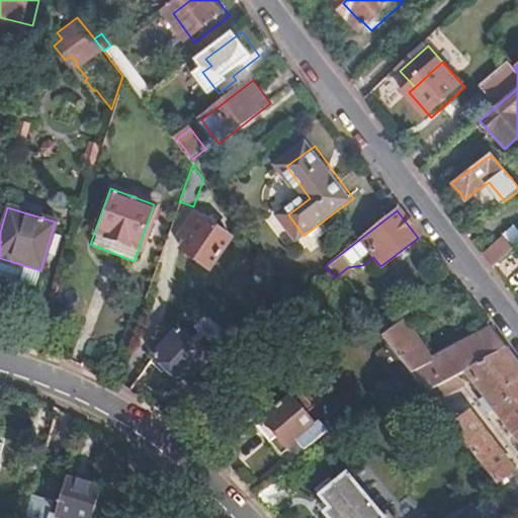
[(229,239),(193,216),(185,229),(191,232),(180,249),(210,268),(229,239)]
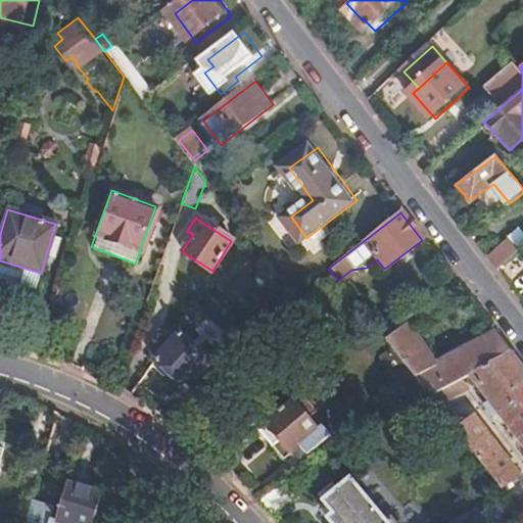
[(511,245),(517,251),(522,245),(522,233),(519,229),(511,236),(507,239),(511,245)]
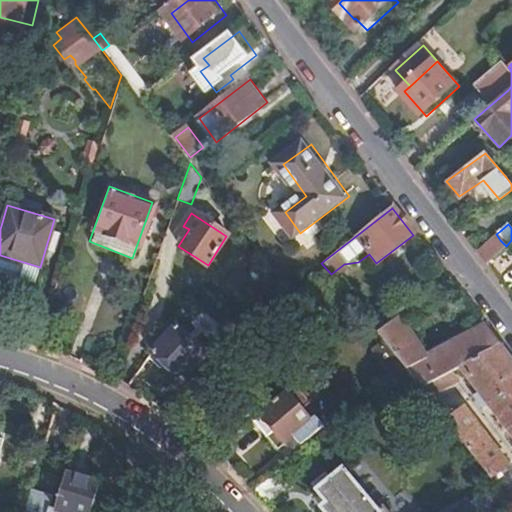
[(477,250),(487,263),(506,246),(500,240),(496,234),(477,250)]
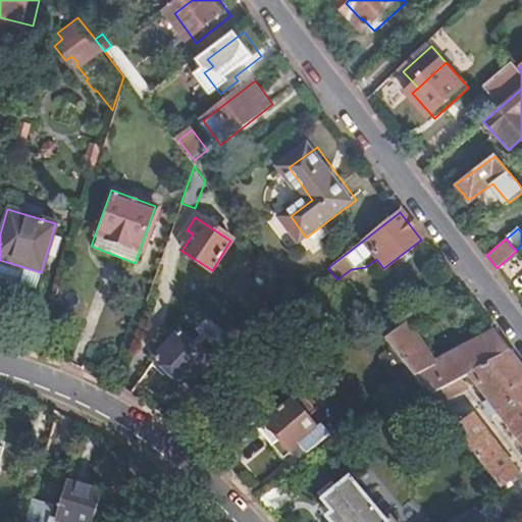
[(312,301),(337,280),(337,279),(327,268),(314,277),(315,277),(302,289),(312,301)]
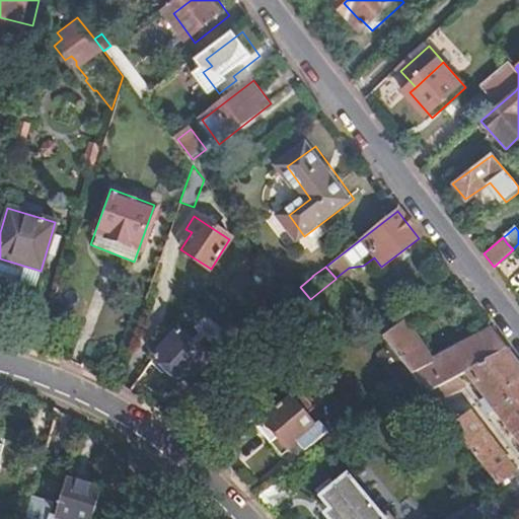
[(430,360),(417,339),(430,328),(418,310),(382,337),(413,373),(427,391),(460,374),(465,371),(505,351),(486,324),(483,321),(446,339),(450,349),(430,360)]
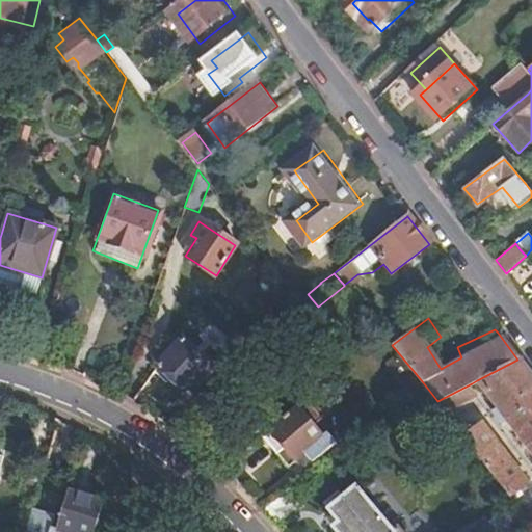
[(217,370),(184,339),(153,371),(166,384),(171,380),(184,393),(200,376),(205,381),(217,370)]
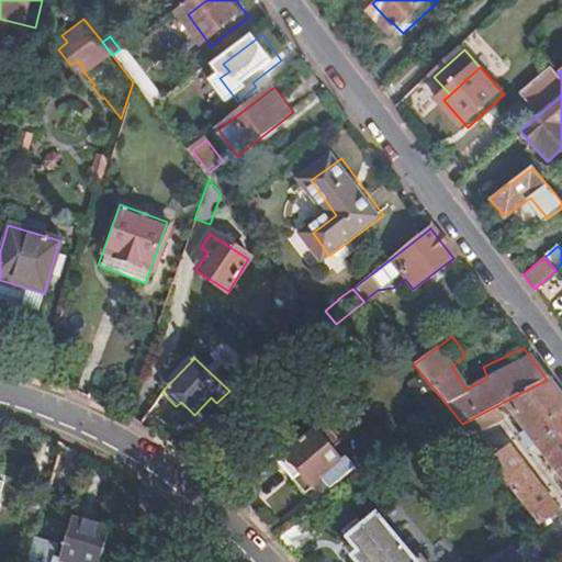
[(561,400),(553,389),(547,380),(504,402),(526,430),(520,436),(531,450),(537,446),(546,456),(561,476),(561,400)]
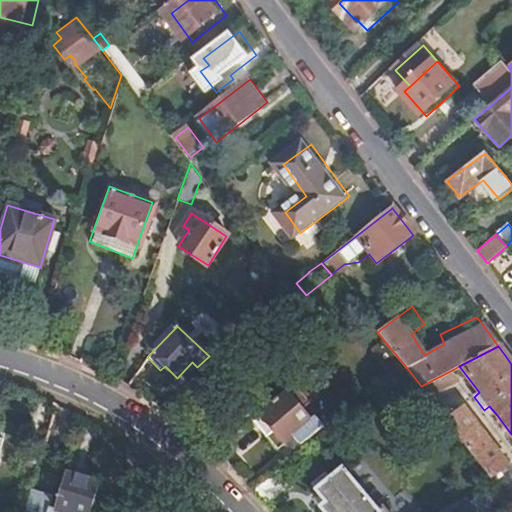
[(421,386),(407,368),(396,376),(410,393),(421,386)]
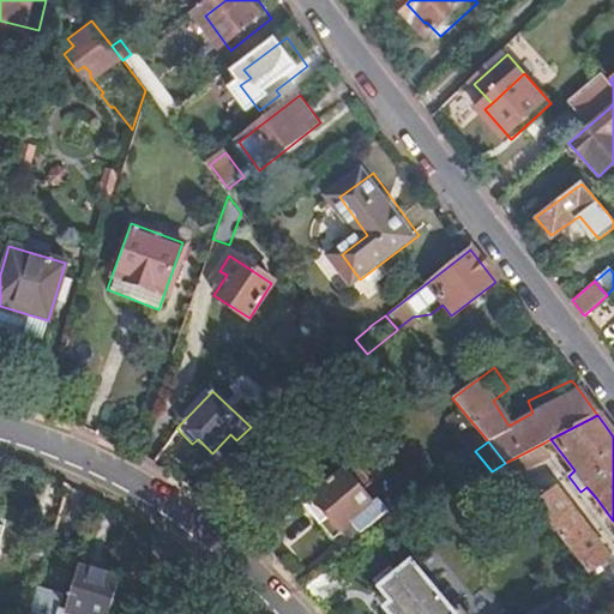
[(513,474),(551,455),(545,443),(505,463),(513,474)]
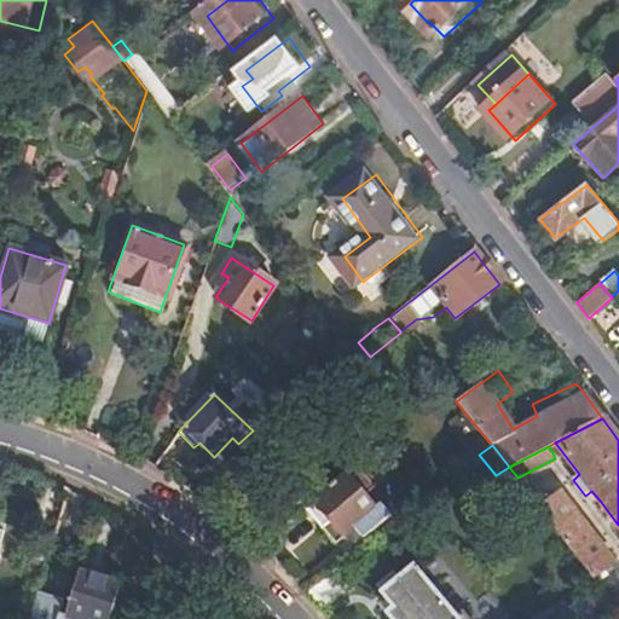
[(374,508),(362,491),(371,484),(358,464),(311,499),(314,504),(308,508),(320,525),(328,520),(339,536),(357,521),(366,532),(387,516),(380,504),(374,508)]
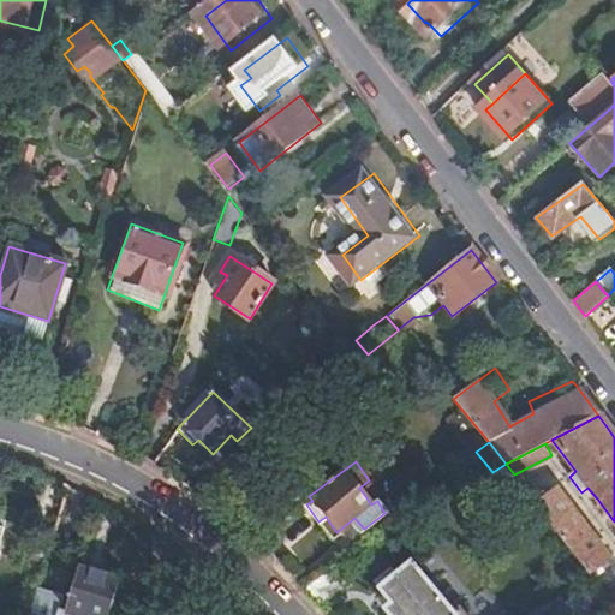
[(605,561),(556,491),(545,500),(541,494),(531,500),(539,512),(585,577),(605,561)]
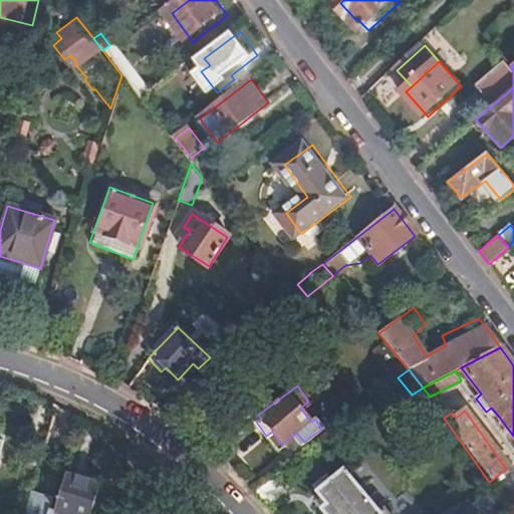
[(376,513),(341,467),(327,476),(325,477),(311,487),(324,504),(318,509),(322,513),(400,513),(391,502),(376,513)]
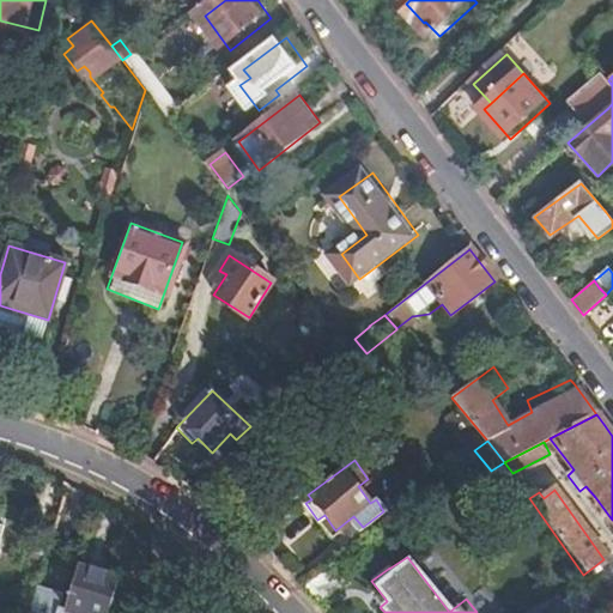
[(320,601),(347,583),(335,564),(303,584),(320,601)]
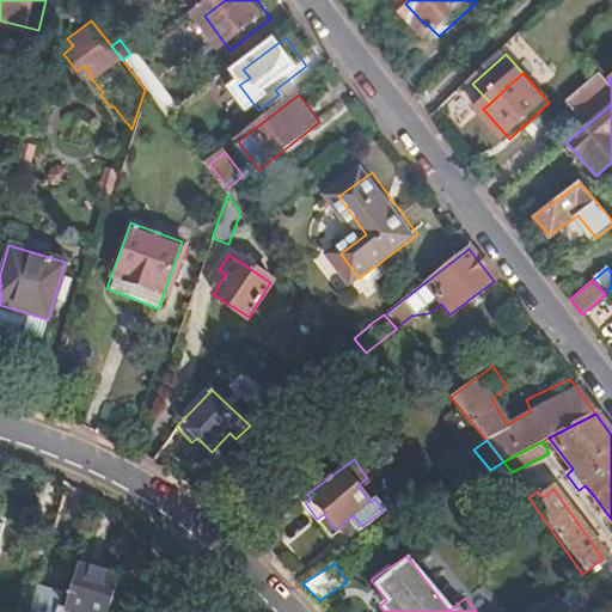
[(126,611),(127,607),(124,603),(122,601),(115,599),(120,581),(81,569),(67,611),(59,609),(63,593),(41,586),(32,611),(126,611)]
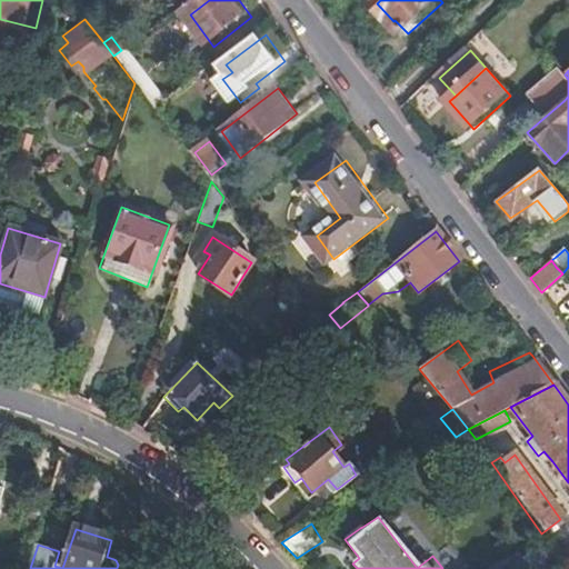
[(113,559),(119,542),(111,540),(107,557),(113,559)]
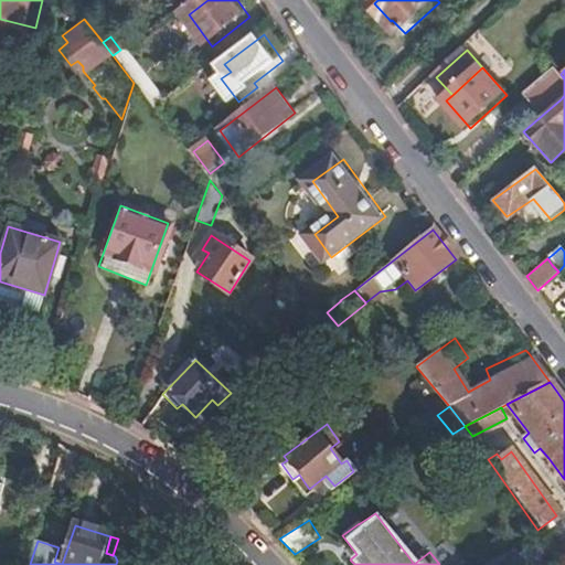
[(551,564),(560,561),(552,550),(545,541),(499,564),(551,564)]
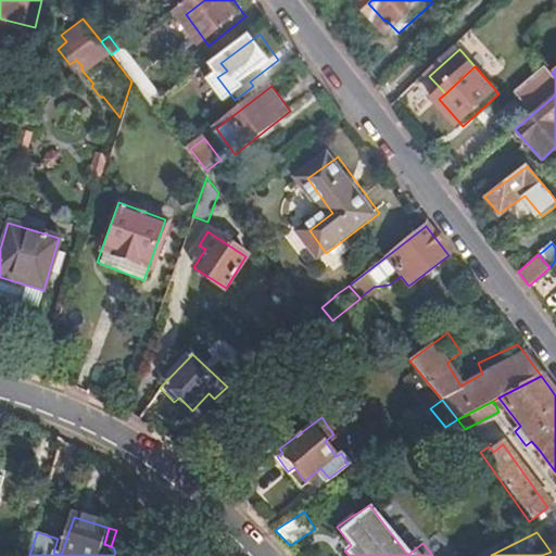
[(551,552),(555,548),(555,533),(543,541),(551,552)]
